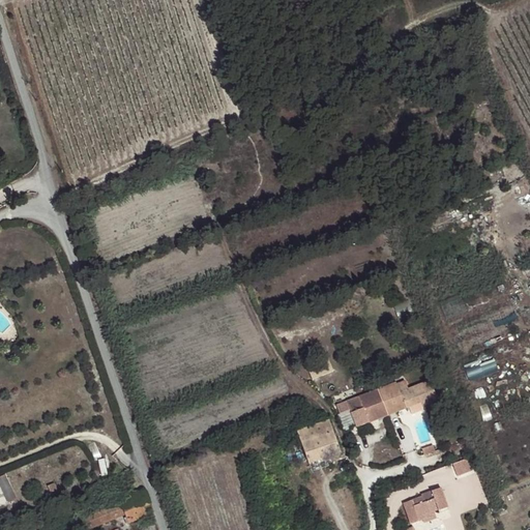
[(495,353),(466,363),(471,380),(500,370),(495,353)]
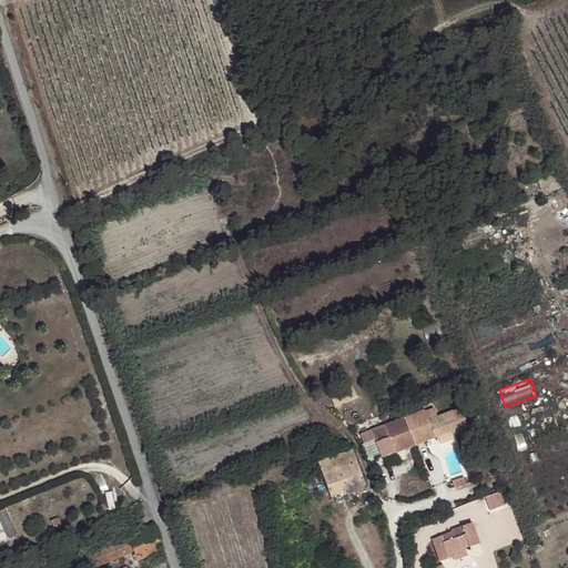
[(352,388),(332,396),(335,405),(355,397),(352,388)]
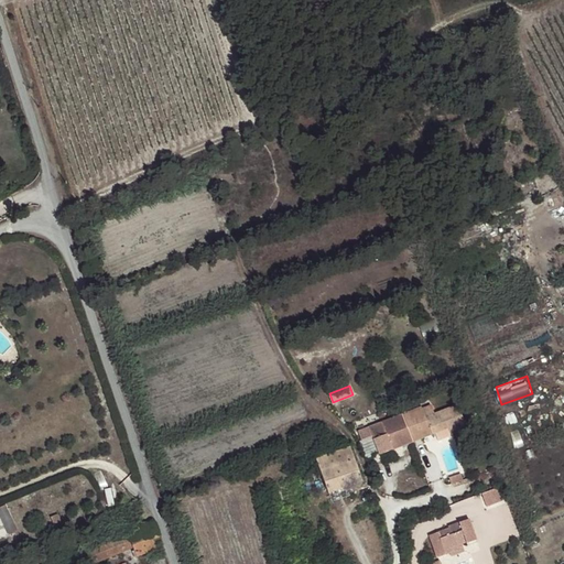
[(421,408),(403,414),(413,442),(435,433),(447,429),(448,432),(465,426),(457,405),(435,414),(431,405),(422,409),(421,408)]
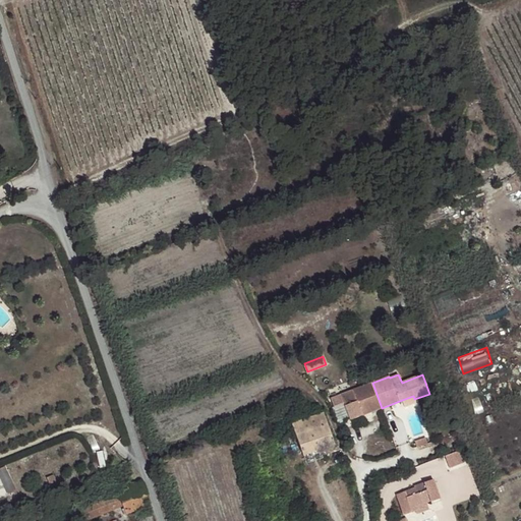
[(382,408),(372,383),(331,399),(334,407),(345,403),(350,417),(351,419),(382,408)]
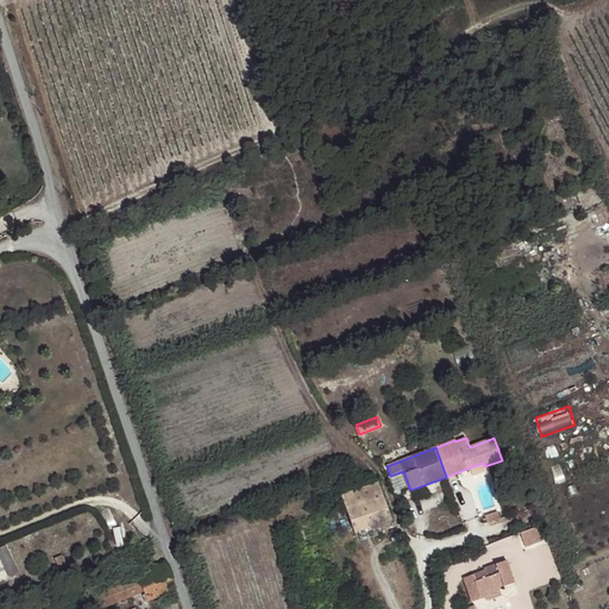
[(485,470),(484,466),(483,463),(470,468),(472,475),(485,470)]
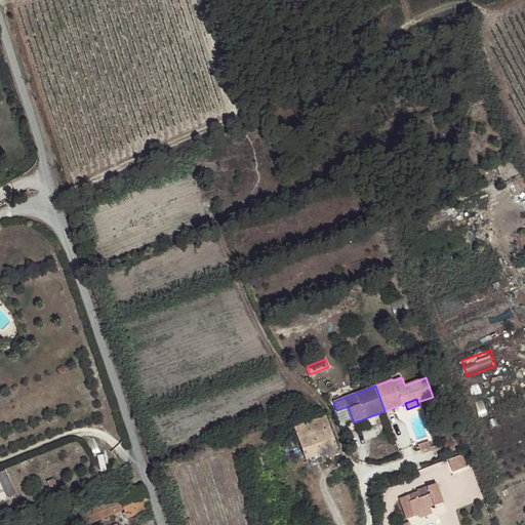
[(348,406),(336,410),(334,411),(340,426),(353,420),(348,406)]
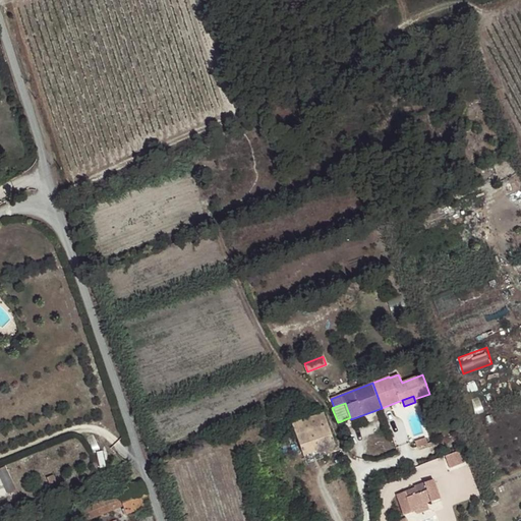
[(324,413),(309,418),(321,449),(335,445),(324,413)]
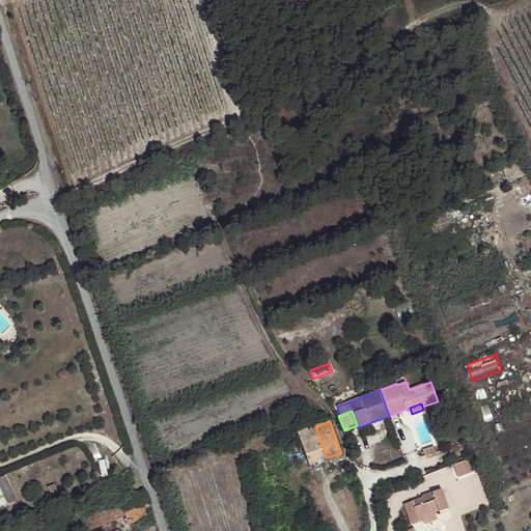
[(327,457),(315,426),(298,432),(309,464),(327,457)]
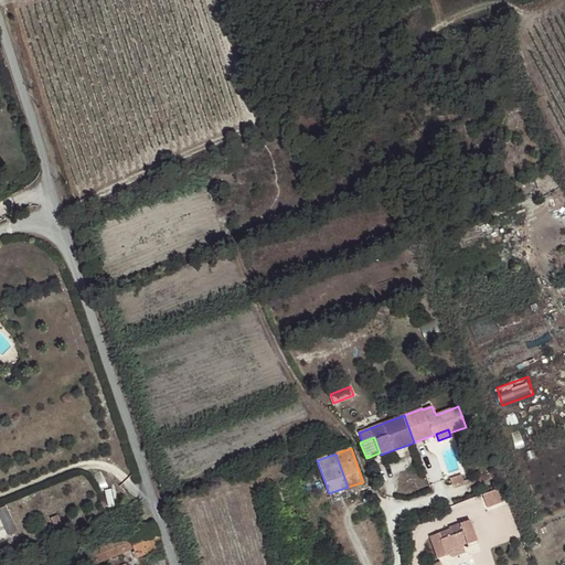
[(498,489),(482,494),(484,505),(500,501),(498,489)]
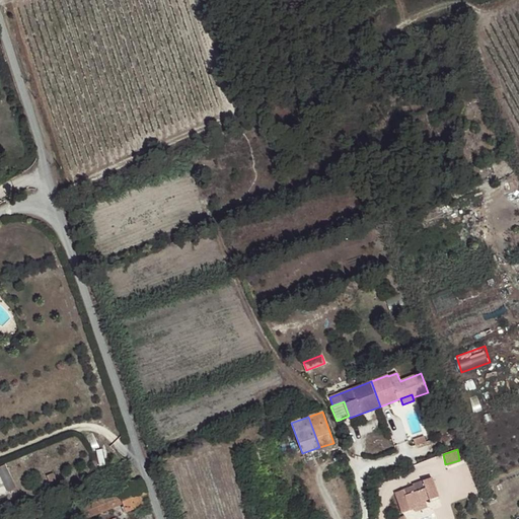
[(0,470),(9,491),(18,488),(8,465),(6,464),(0,466),(0,470)]
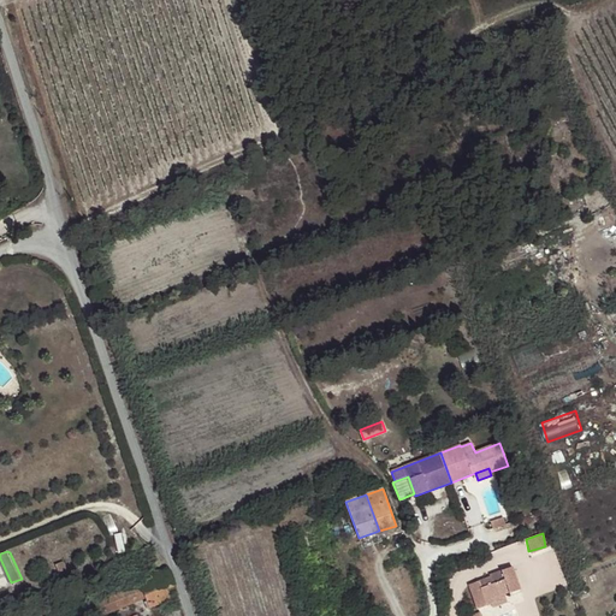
[(485,584),(484,580),(469,585),(477,609),(491,604),(490,599),(504,594),(509,593),(509,594),(520,591),(519,588),(515,576),(513,568),(490,575),(490,578),(491,581),(485,584)]
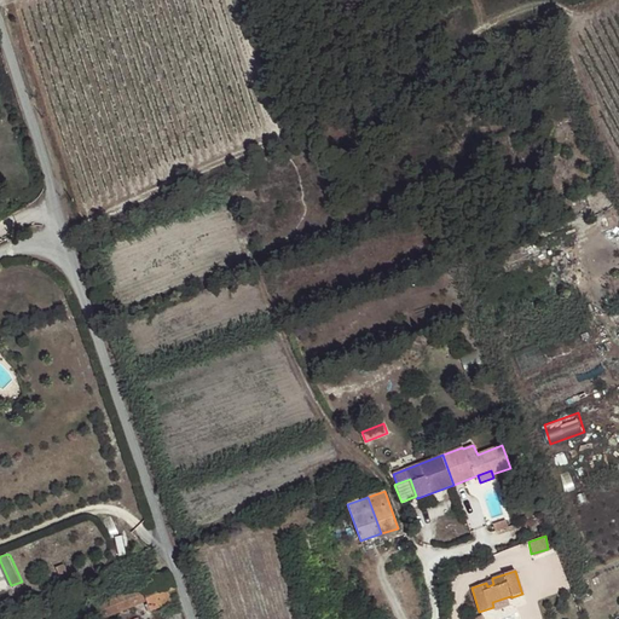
[(174,589),(169,576),(155,582),(146,584),(92,606),(59,618),(98,618),(146,601),(150,609),(171,601),(168,593),(174,589)]
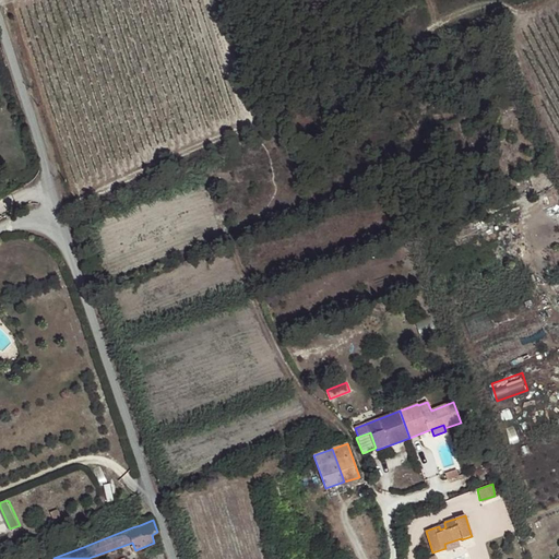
[(475,521),(467,523),(471,534),(479,531),(475,521)]
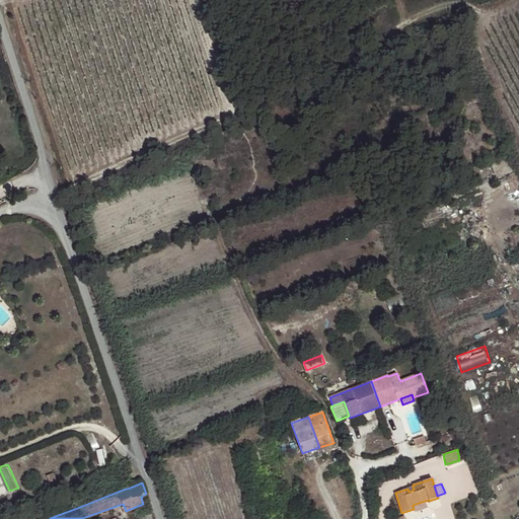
[(413,505),(414,509),(415,511),(426,508),(425,501),(413,505)]
